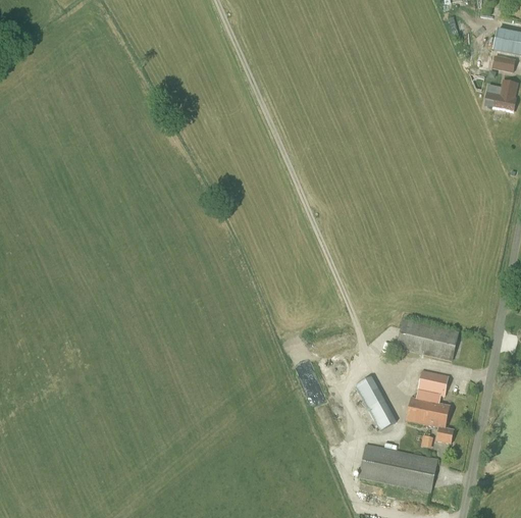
[(520,31),(498,27),(493,47),(520,52),(520,31)]
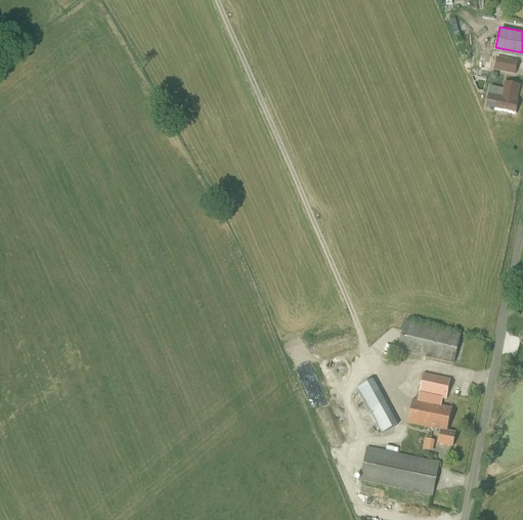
[(514,72),(517,57),(495,53),(492,68),(514,72)]
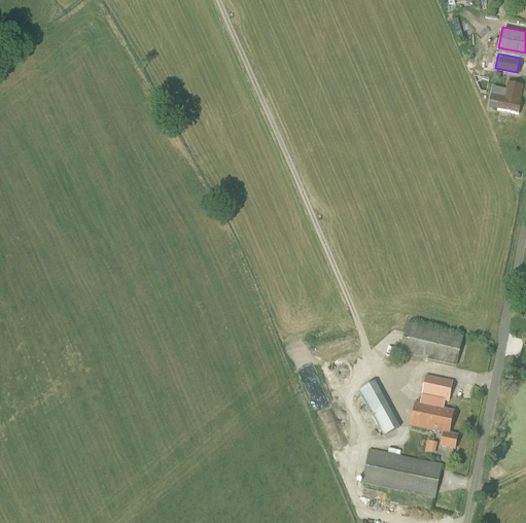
[(518,101),(521,82),(507,79),(504,94),(491,91),(489,100),(498,102),(497,107),(517,111),(520,101),(518,101)]
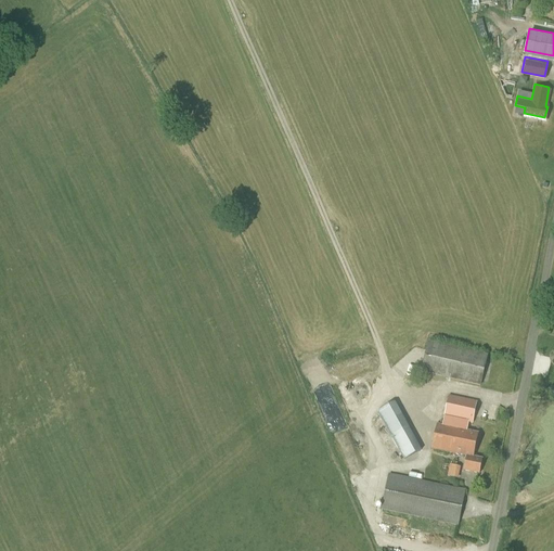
[(427,336),(421,368),(480,382),(488,350),(427,336)]
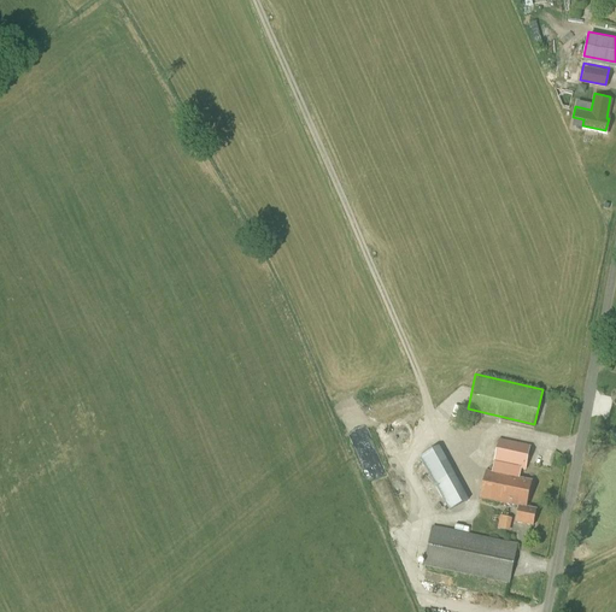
[(479,495),(504,500),(510,474),(518,475),(518,474),(521,465),(524,466),(531,441),(498,435),(493,458),(491,468),(486,466),(479,495)]
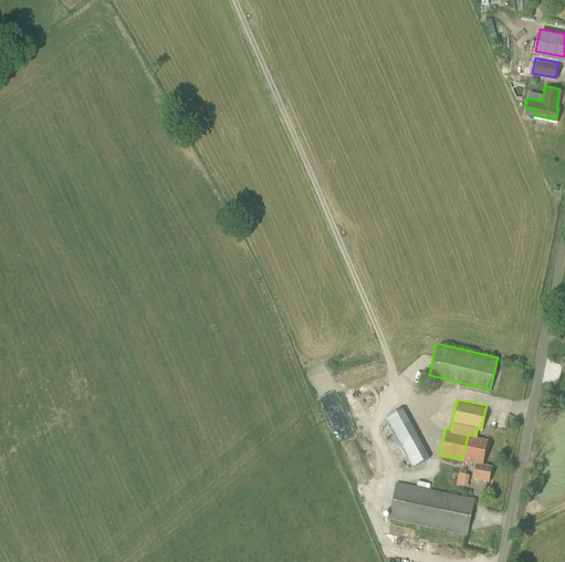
[(384,415),(411,465),(429,455),(401,405),(384,415)]
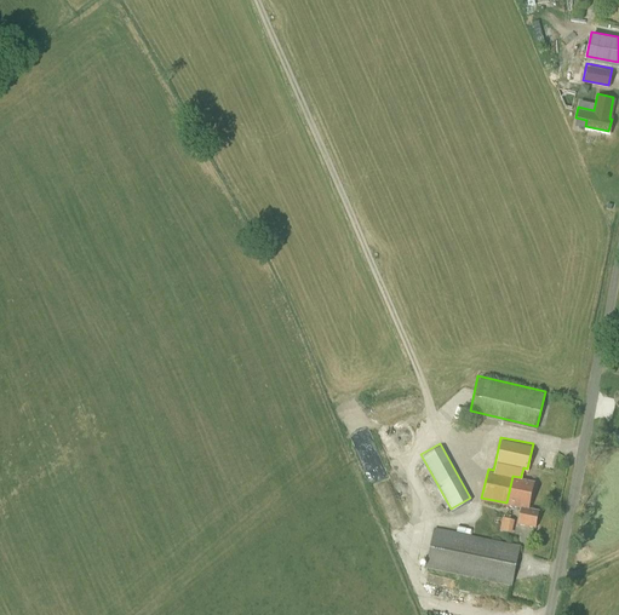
[(506,503),(520,506),(521,505),(522,498),(529,499),(534,480),(521,476),(521,477),(513,476),(506,503)]
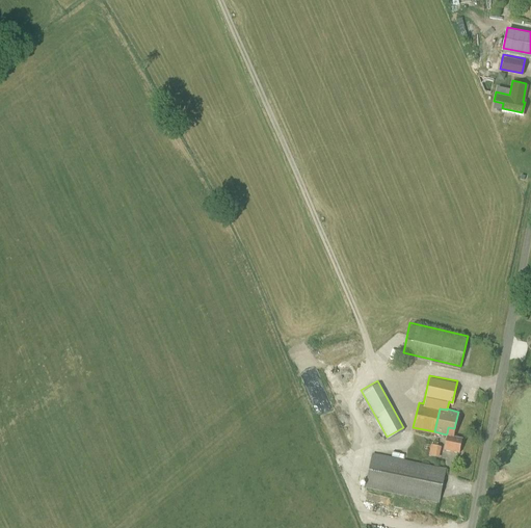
[(447,433),(446,434),(447,434),(444,447),(459,451),(462,436),(453,433),(454,428),(448,427),(447,433)]
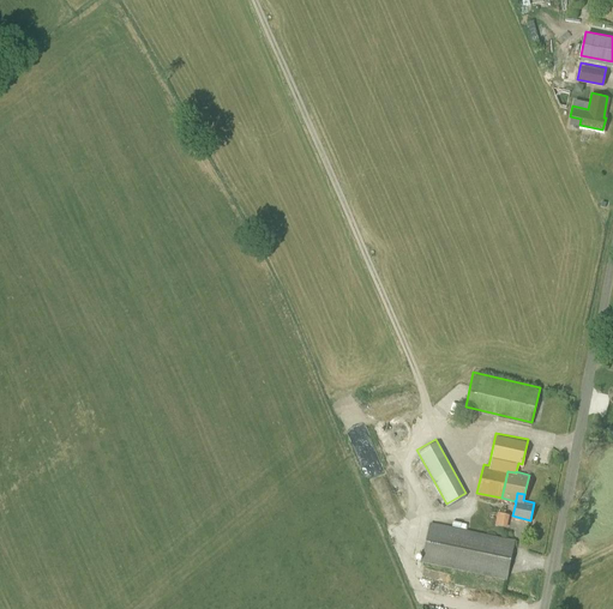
[(500,508),(498,522),(509,524),(512,511),(500,508)]
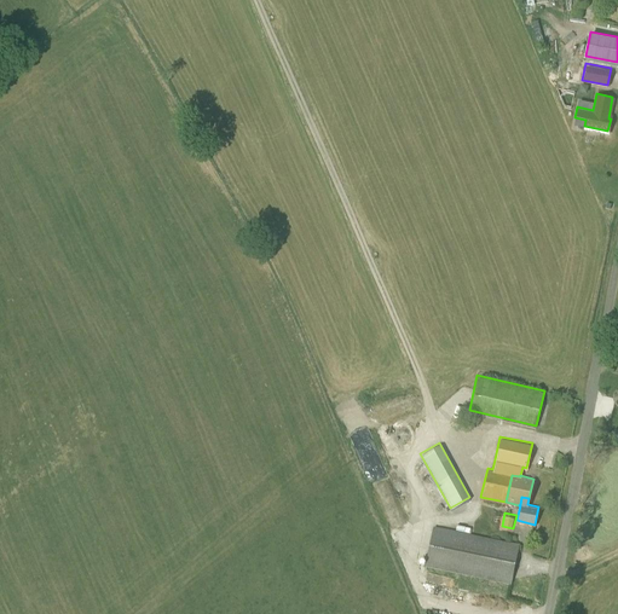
[(433,523),(425,563),(510,581),(519,542),(433,523)]
